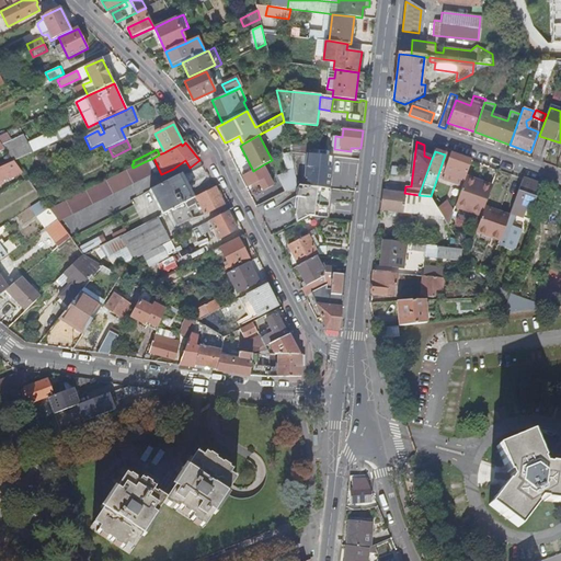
[(472,161),(451,153),(447,164),(449,165),(446,174),(445,180),(462,186),(467,176),(472,161)]
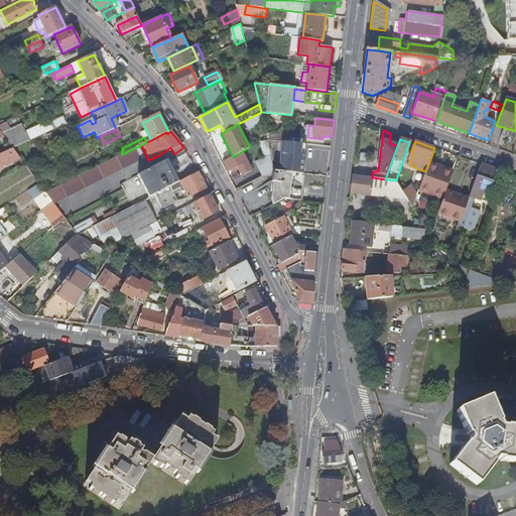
[(286,142),(283,172),(302,174),(305,144),(286,142)]
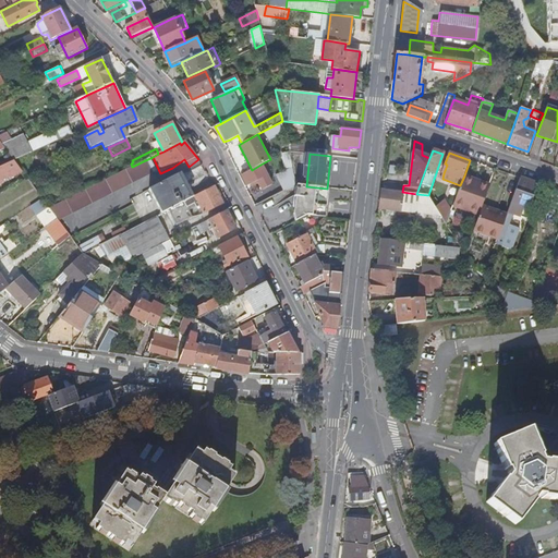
[(23,172),(13,160),(0,166),(0,183),(3,182),(2,180),(9,177),(10,179),(23,172)]
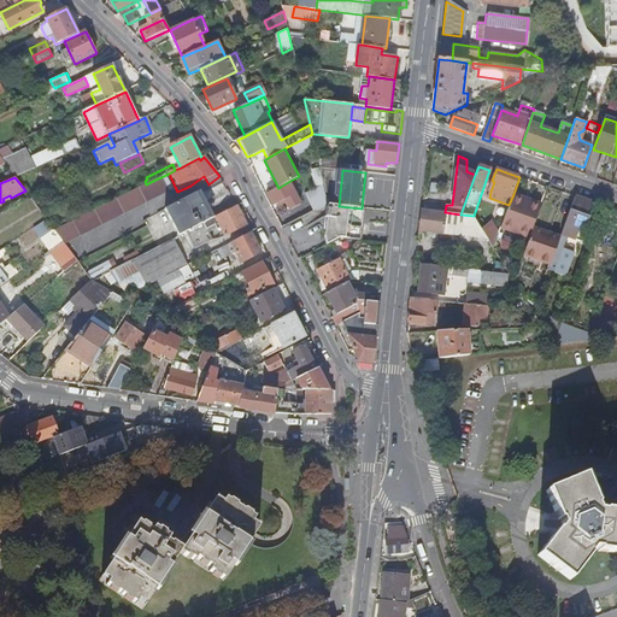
[(63,242),(64,244),(165,193),(158,178),(146,184),(54,230),(63,242)]
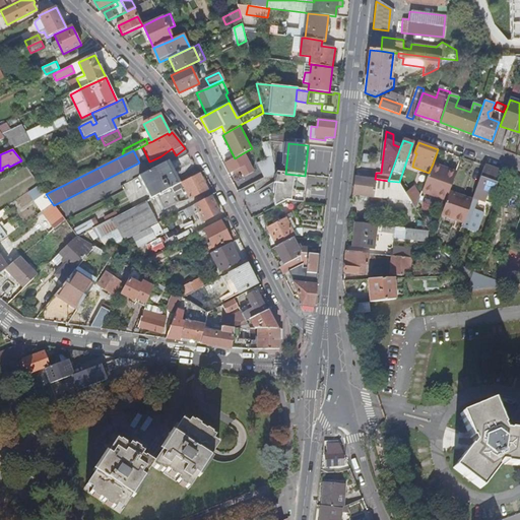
[(236,174),(241,171),(244,177),(253,172),(243,153),(235,158),(225,164),(231,173),(235,171),(236,174)]
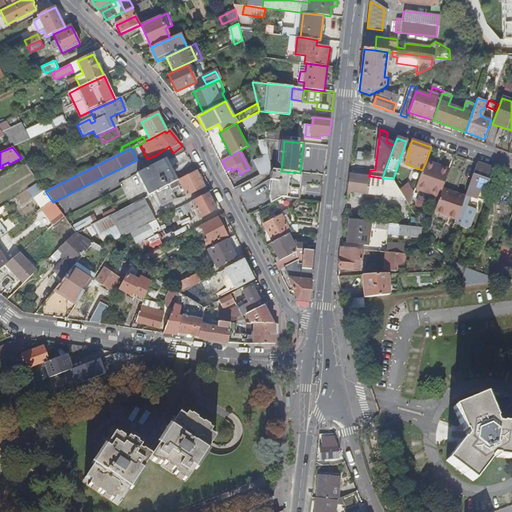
[(257,167),(269,161),(268,154),(254,161),(257,167)]
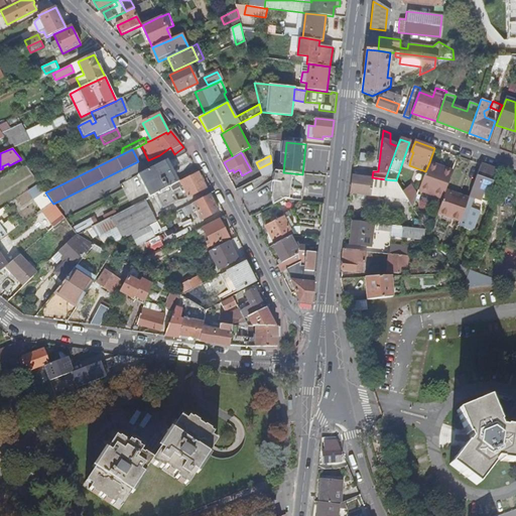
[(176,183),(165,161),(137,175),(149,198),(155,195),(176,183)]
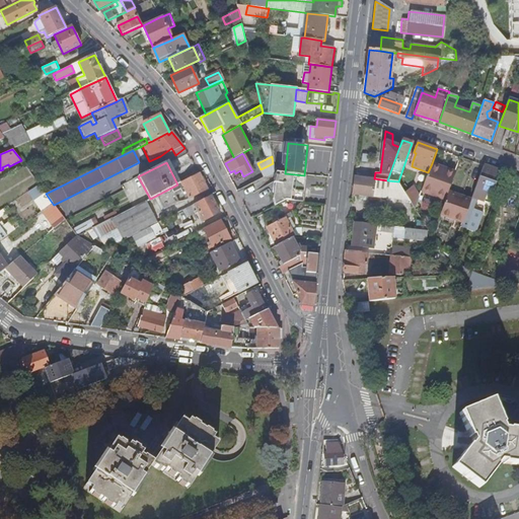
[(261,169),(265,177),(275,172),(273,163),(261,169)]
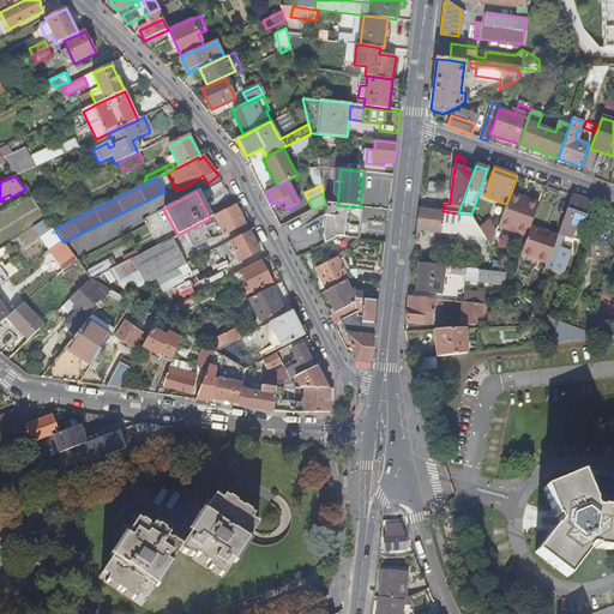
[(513,232),(527,238),(530,230),(539,208),(522,202),(523,198),(511,193),(506,204),(499,223),(515,229),(513,232)]
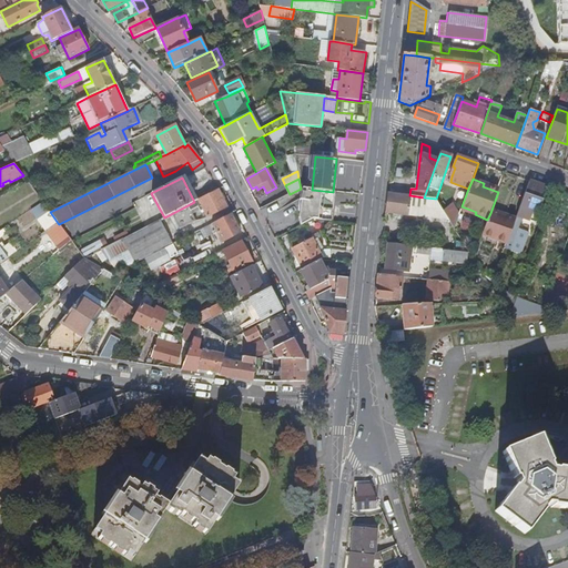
[(546,188),(529,181),(514,222),(507,243),(507,244),(505,247),(521,253),(529,232),(519,227),(523,216),(533,222),(536,223),(538,213),(536,212),(546,188)]
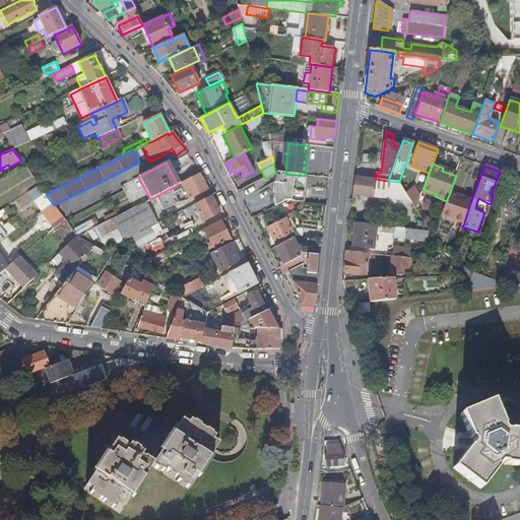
[(273,198),(275,206),(286,200),(304,202),(307,176),(305,176),(285,174),(276,173),(273,198)]
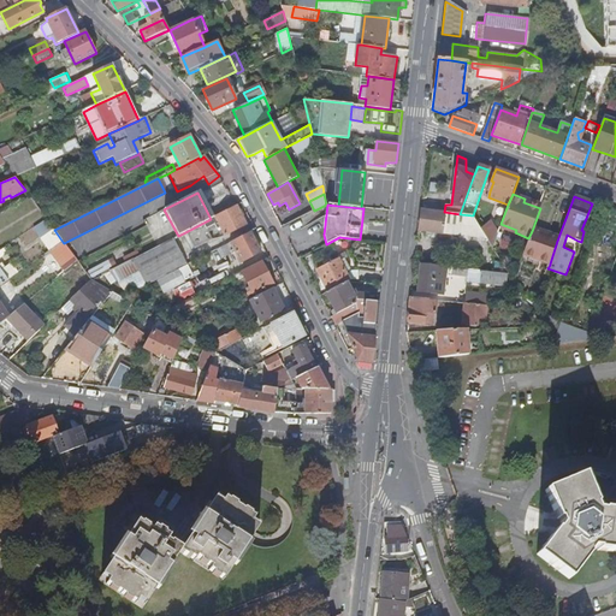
[(237,206),(211,219),(185,232),(195,249),(213,240),(207,230),(218,224),(225,236),(247,225),(237,206)]
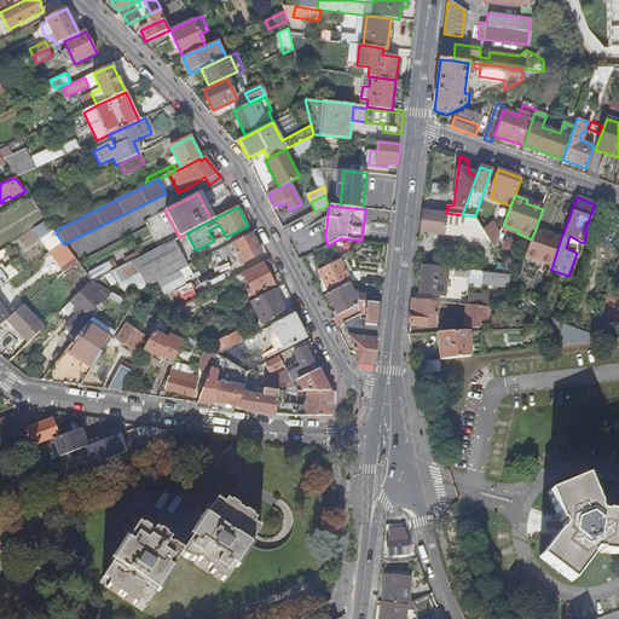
[(423,210),(421,232),(429,233),(434,233),(446,235),(480,237),(489,238),(484,230),(475,217),(462,215),(446,213),(423,210)]
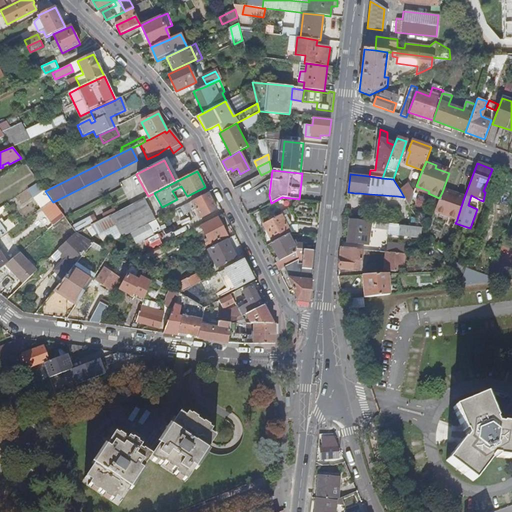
[(400,190),(404,197),(409,206),(414,194),(407,183),(400,190)]
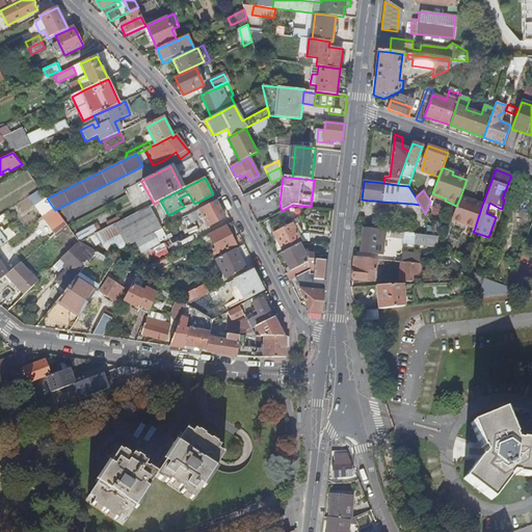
[(452,220),(475,229),(475,228),(481,208),(459,200),(456,206),(452,220)]
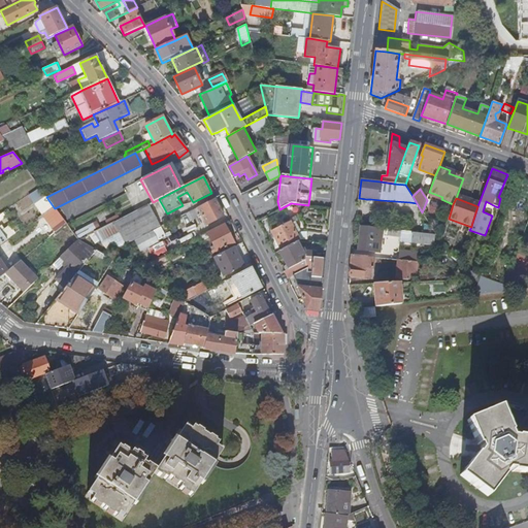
[(223,217),(215,199),(197,208),(200,215),(198,216),(199,219),(202,217),(206,226),(223,217)]
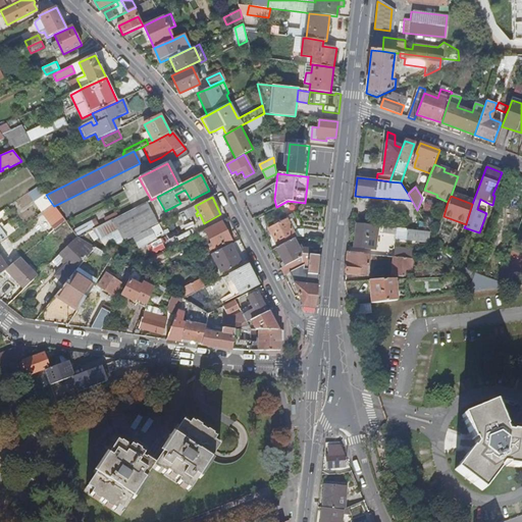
[(158,225),(147,202),(113,220),(124,243),(158,225)]
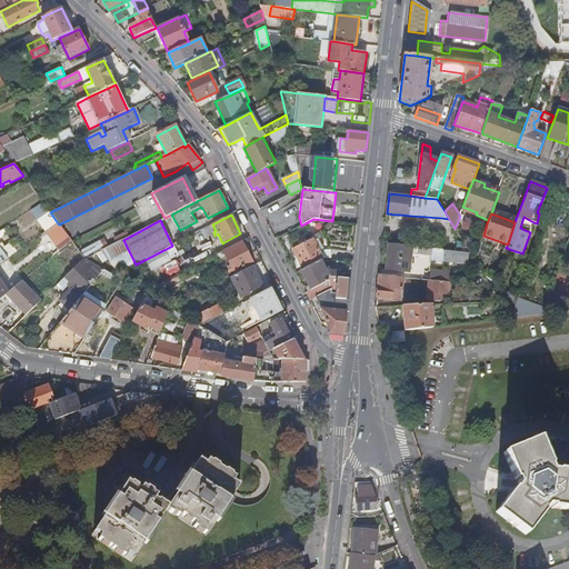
[(71,241),(68,237),(59,225),(58,223),(46,231),(60,250),(71,241)]
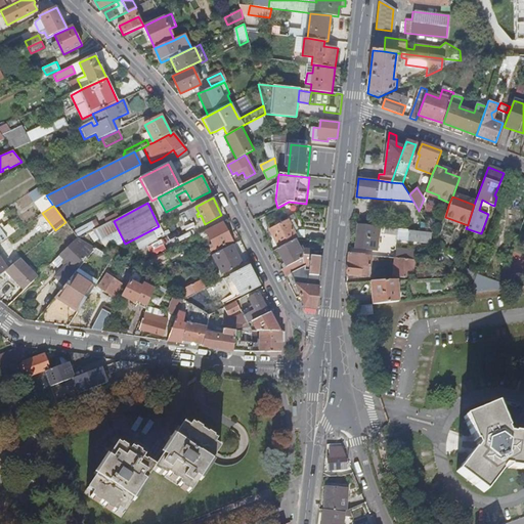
[(504,218),(522,225),(523,219),(523,218),(506,212),(504,218)]
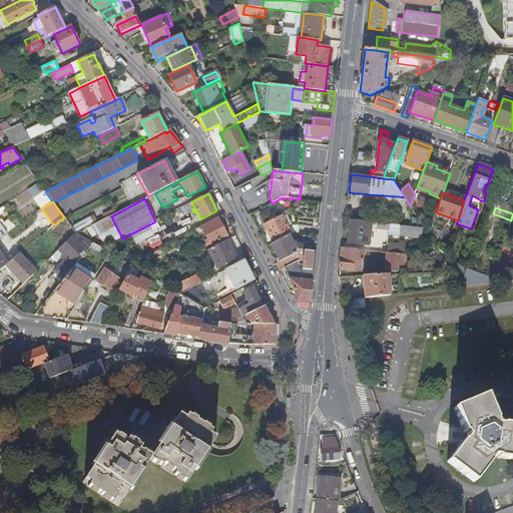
[(483,241),(501,247),(511,220),(493,213),(483,241)]
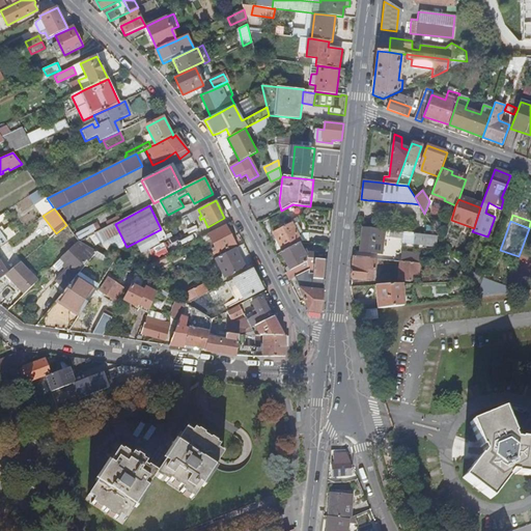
[(274,233),(283,252),(301,243),(302,242),(298,233),(302,231),(296,222),(274,233)]
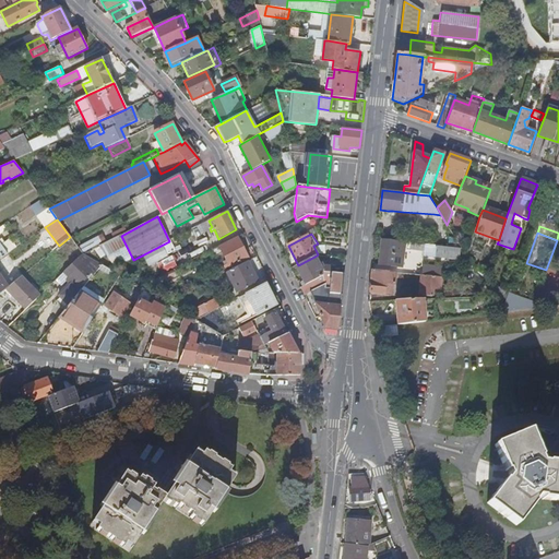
[(133,260),(121,236),(87,253),(115,270),(133,260)]
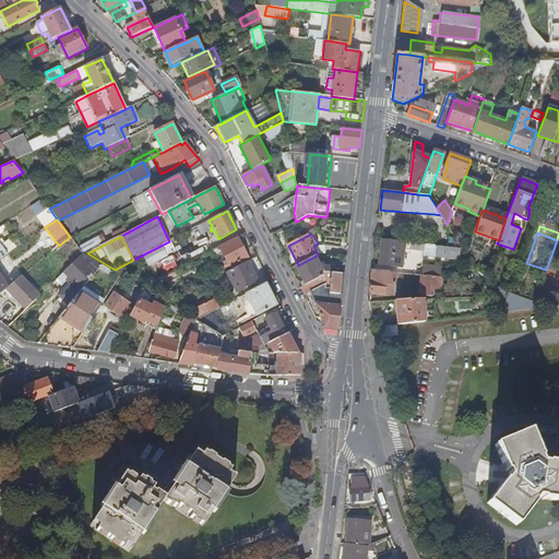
[(96,238),(83,245),(85,249),(98,242),(96,238)]
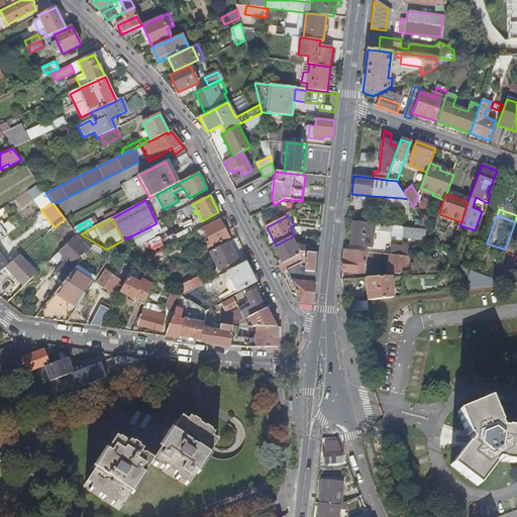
[(220,220),(203,229),(206,234),(213,247),(230,238),(220,220)]
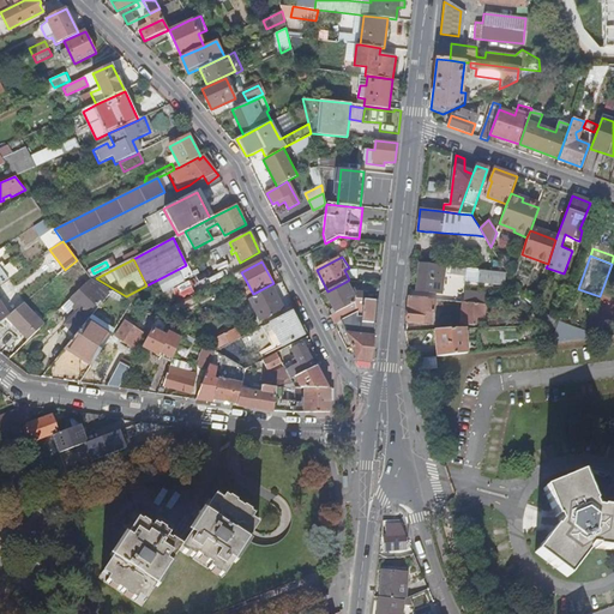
[(462,268),(419,264),(416,290),(443,294),(445,271),(476,275),(475,282),(501,284),(503,272),(462,268)]
